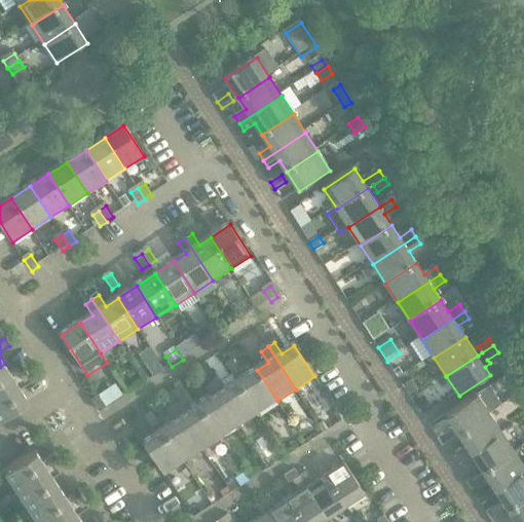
[(234,362),(227,366),(234,377),(241,373),(234,362)]
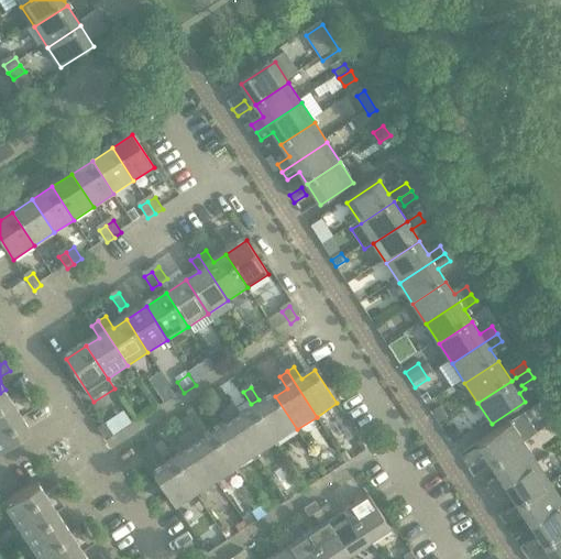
[(6,390),(0,393),(0,422),(31,402),(24,393),(12,401),(6,390)]
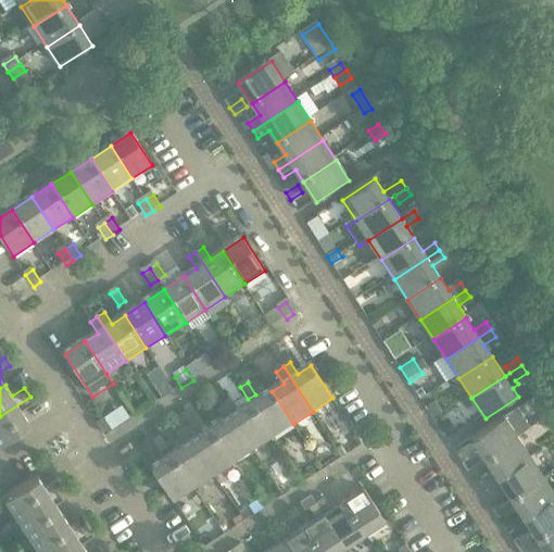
[(272,391),(252,404),(273,437),(293,424),(272,391)]
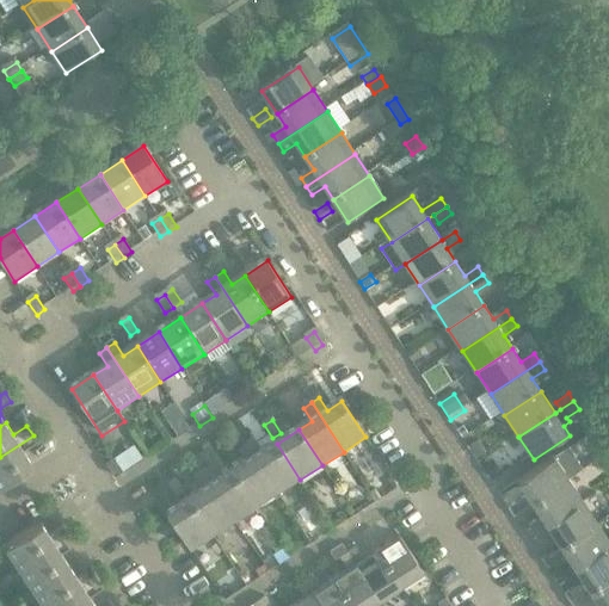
[(34,436),(0,457),(0,489),(35,467),(26,453),(40,445),(34,436)]
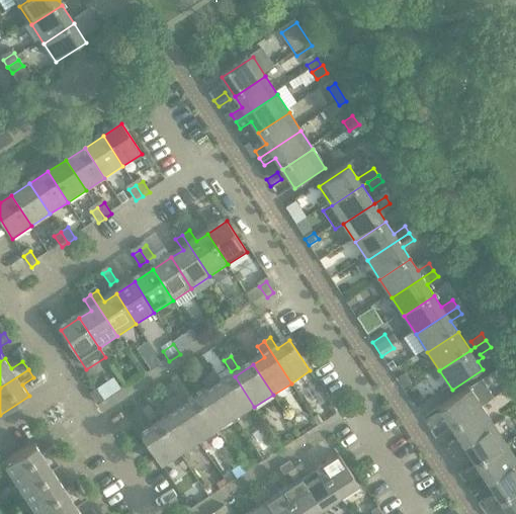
[(216,373),(208,377),(236,419),(254,407),(235,376),(223,384),(216,373)]
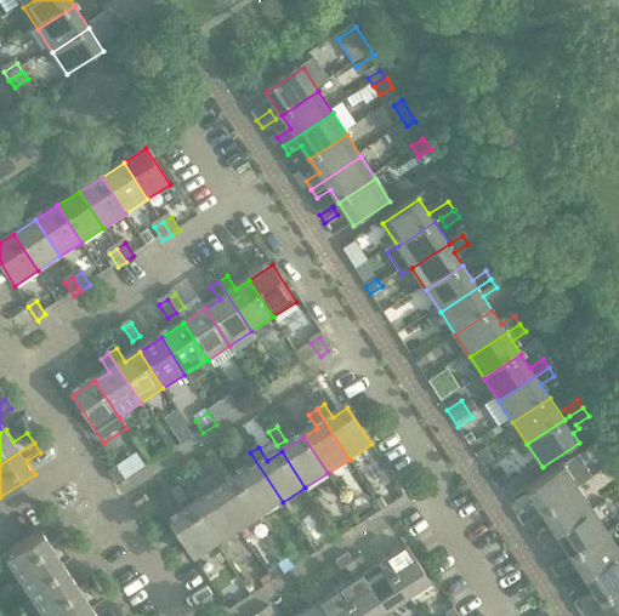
[(251,471),(237,480),(261,517),(283,502),(250,452),(243,457),(251,471)]
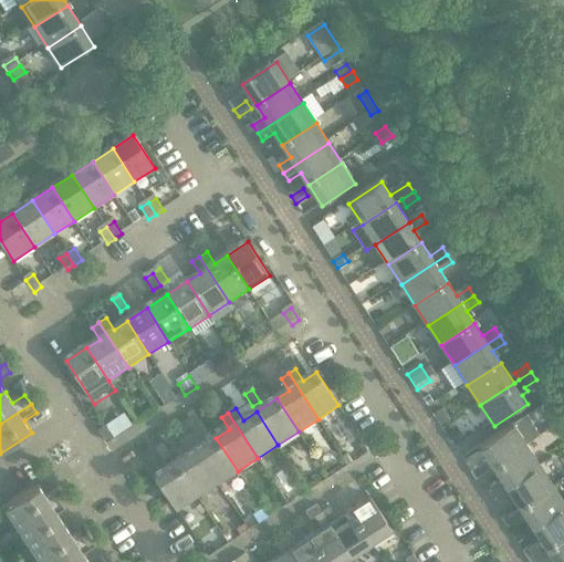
[(445,413),(436,418),(444,429),(452,424),(445,413)]
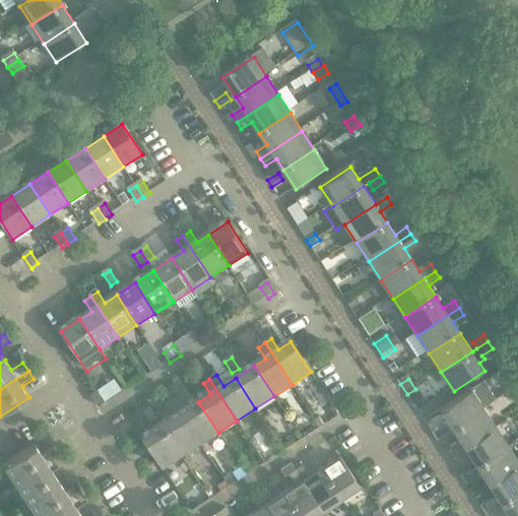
[(443,412),(455,432),(486,411),(495,404),(482,386),(443,412)]
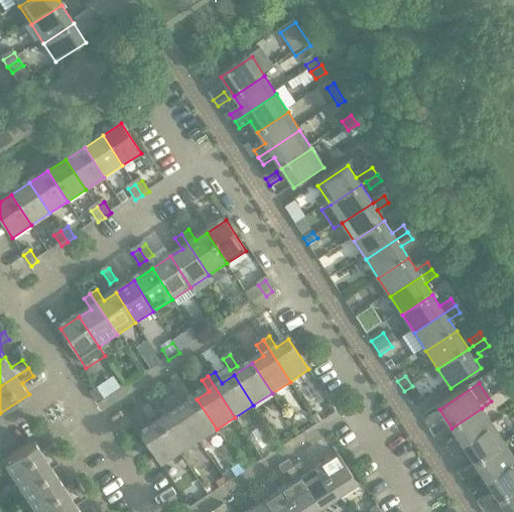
[(98,390),(92,395),(99,406),(106,401),(98,390)]
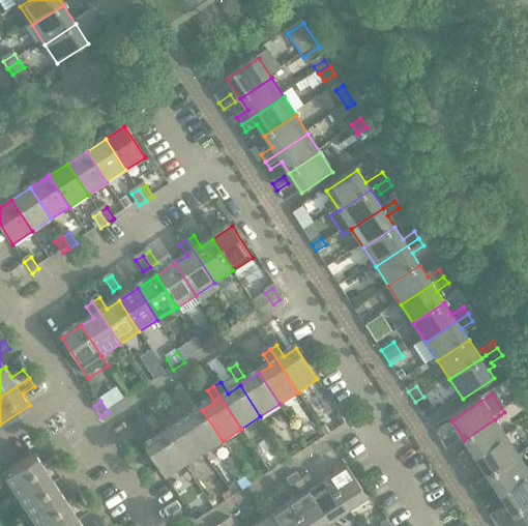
[(430,404),(420,410),(428,421),(437,415),(430,404)]
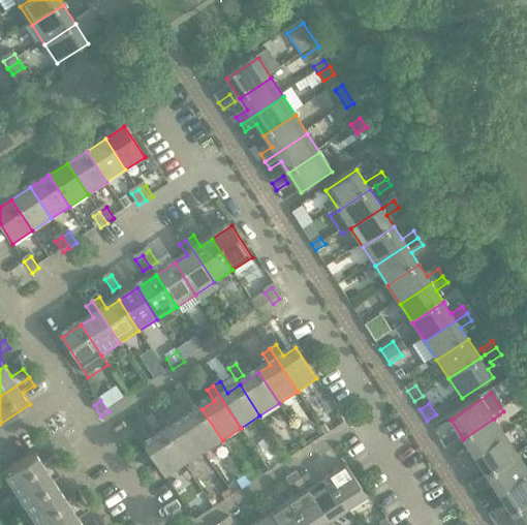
[(183,405),(176,410),(204,453),(222,440),(202,409),(190,417),(183,405)]
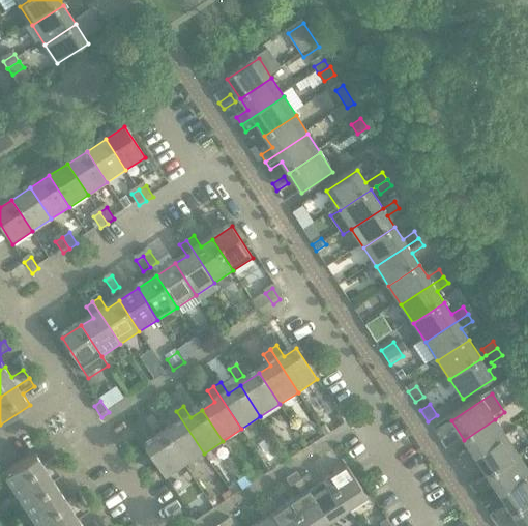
[(177,427),(165,434),(185,466),(204,454),(176,411),(170,415),(177,427)]
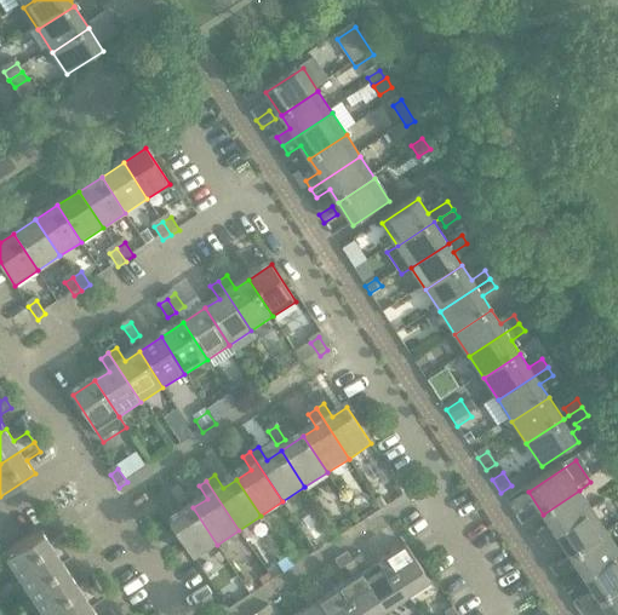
[(189,503),(181,489),(172,494),(182,507),(189,503)]
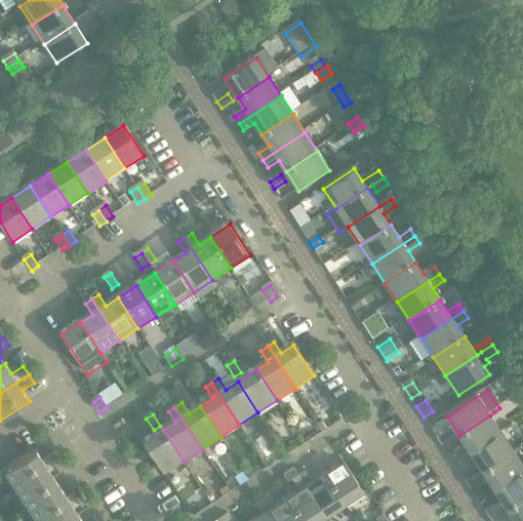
[(490,415),(459,436),(468,447),(456,455),(460,462),(503,434),(490,415)]
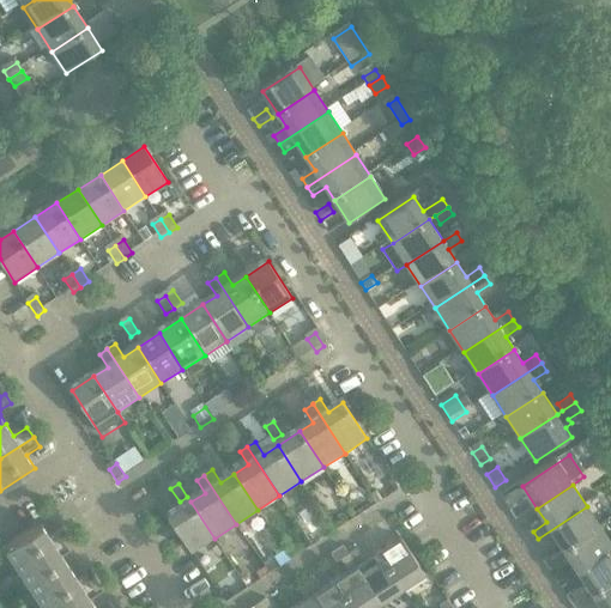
[(215,539),(191,502),(169,517),(192,553),(215,539)]
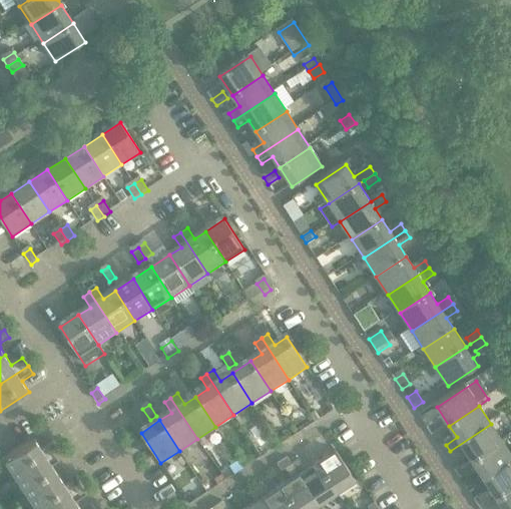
[(433,436),(444,429),(440,422),(429,430),(433,436)]
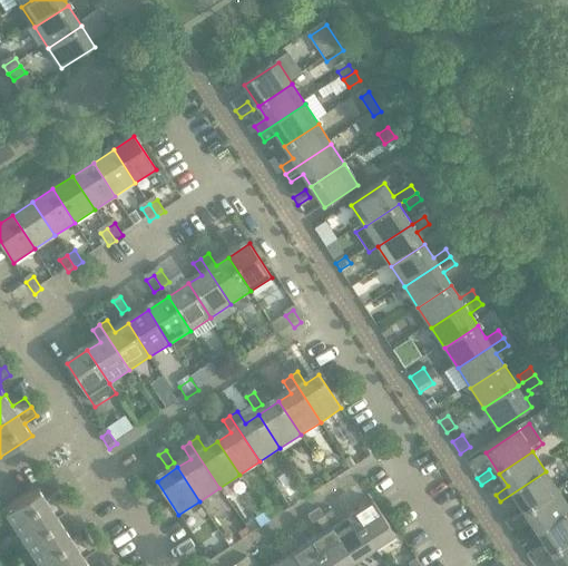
[(546,471),(500,501),(505,509),(517,501),(526,514),(559,491),(546,471)]
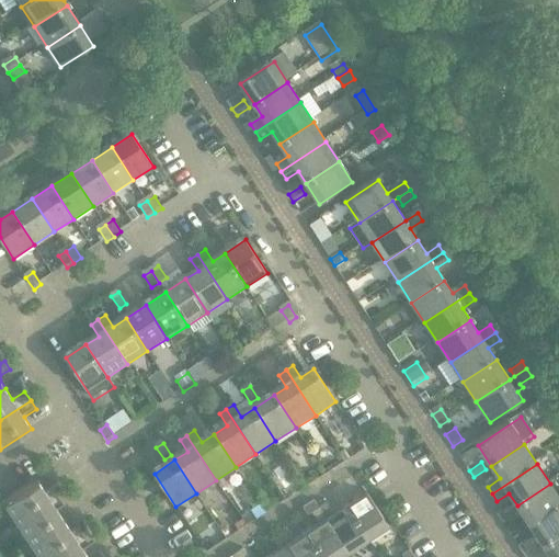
[(1,508),(14,529),(65,495),(59,486),(47,495),(40,482),(1,508)]
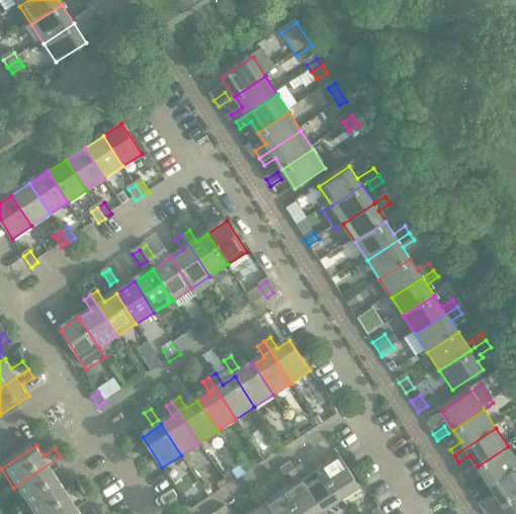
[(515,458),(508,446),(478,466),(490,485),(515,466),(515,458)]
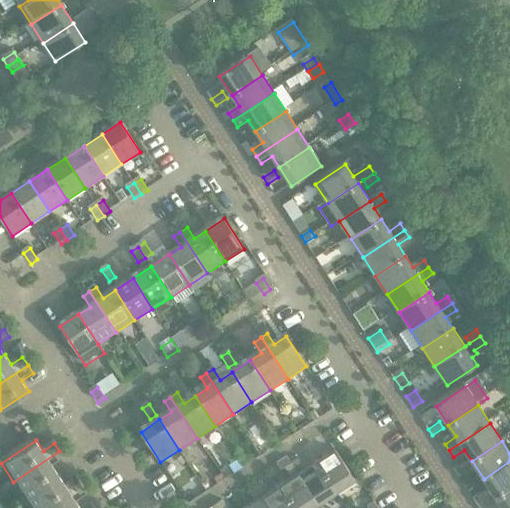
[(59,451),(13,482),(25,500),(60,477),(54,467),(65,460),(59,451)]
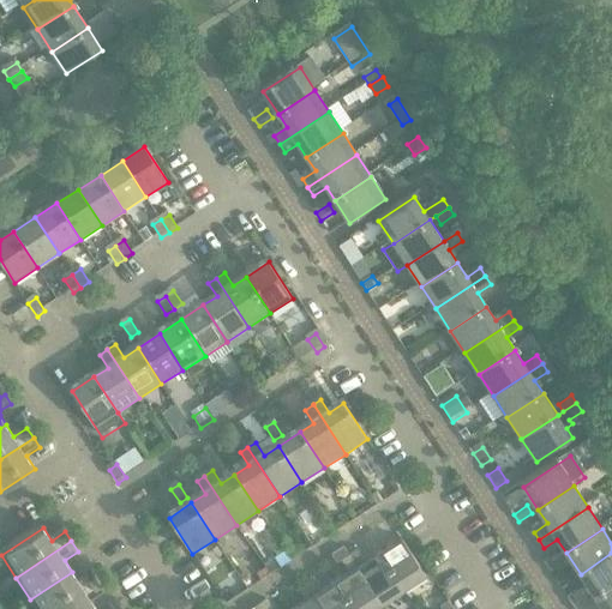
[(405,542),(382,556),(406,592),(427,578),(405,542)]
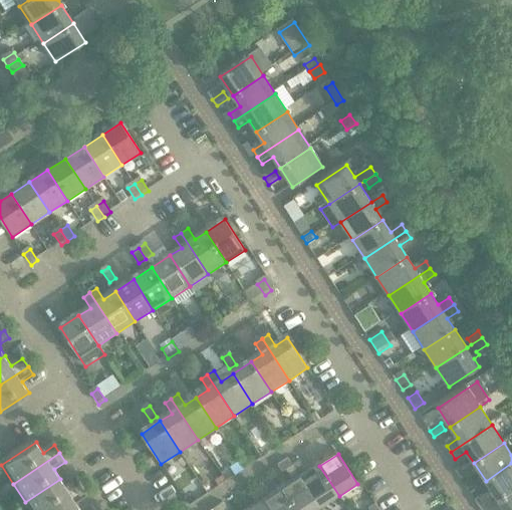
[(282,467),(279,469),(283,474),(287,472),(294,467),(290,462),(282,467)]
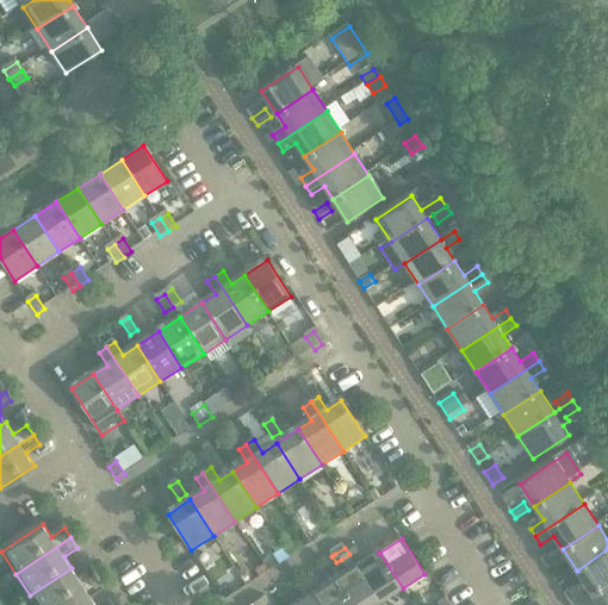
[(357,549),(349,554),(382,603),(403,588),(379,553),(365,562),(357,549)]
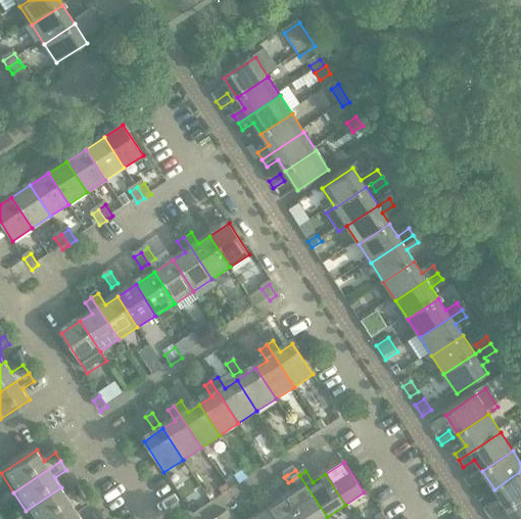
[(520,471),(494,489),(506,508),(520,498),(520,471)]
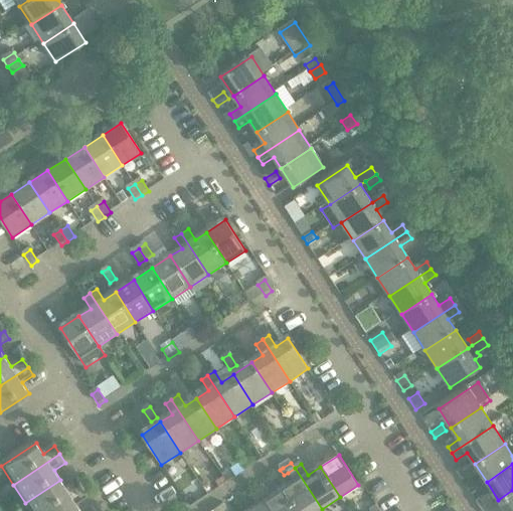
[(470,467),(469,468),(459,474),(463,481),(474,474),(470,467)]
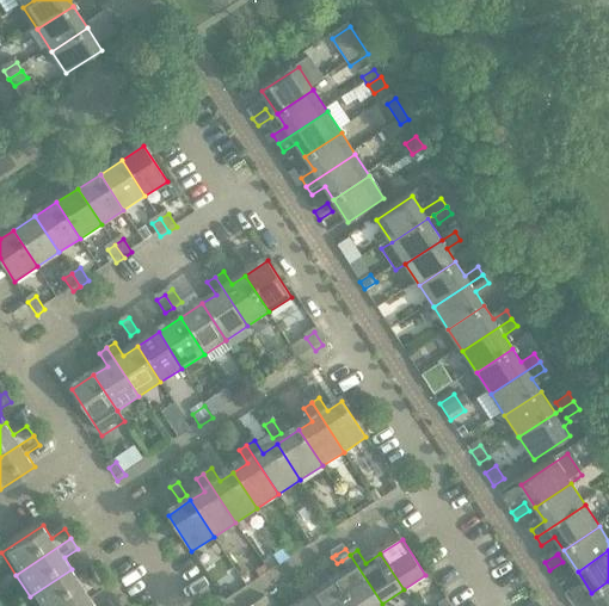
[(350,573),(337,582),(351,605),(380,605),(382,604),(350,555),(342,561),(350,573)]
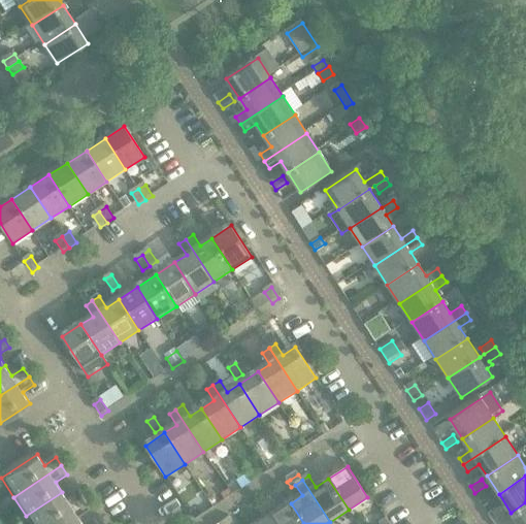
[(62,492),(26,516),(30,523),(54,523),(86,503),(80,495),(69,502),(62,492)]
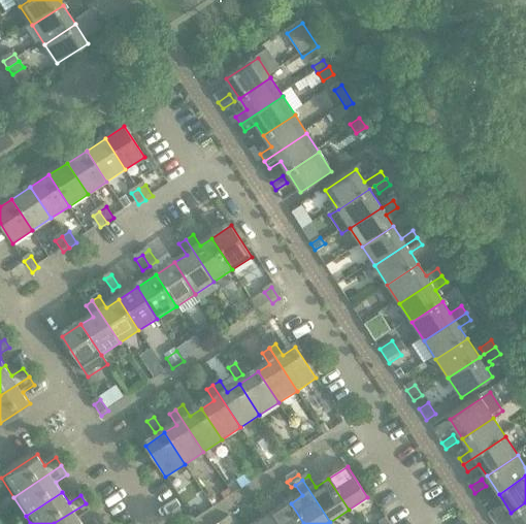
[(271,499),(264,504),(276,523),(303,523),(291,503),(278,511),(271,499)]
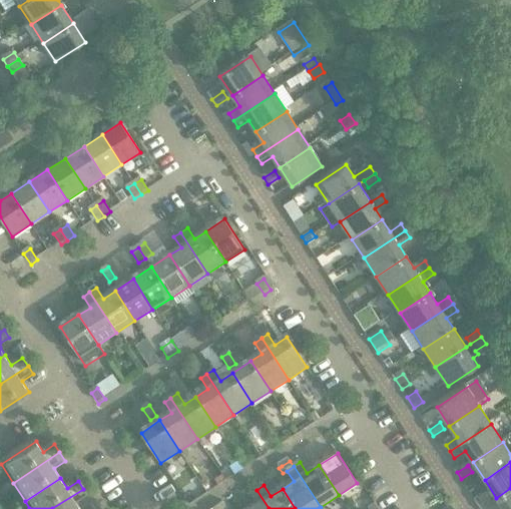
[(510,488),(496,498),(503,508),(510,508),(510,488)]
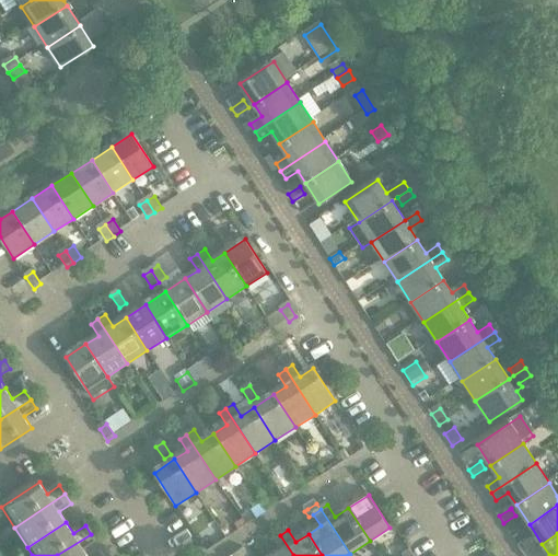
[(91,534),(57,555),(88,555),(84,551),(96,543),(91,534)]
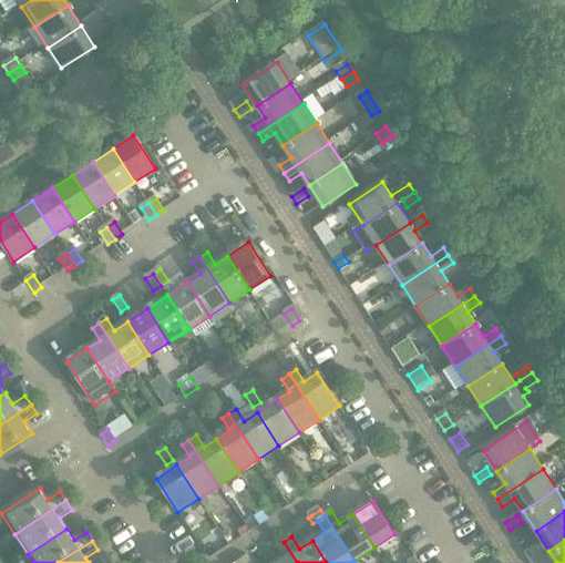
[(285,559),(279,562),(297,562),(284,542),(277,546),(285,559)]
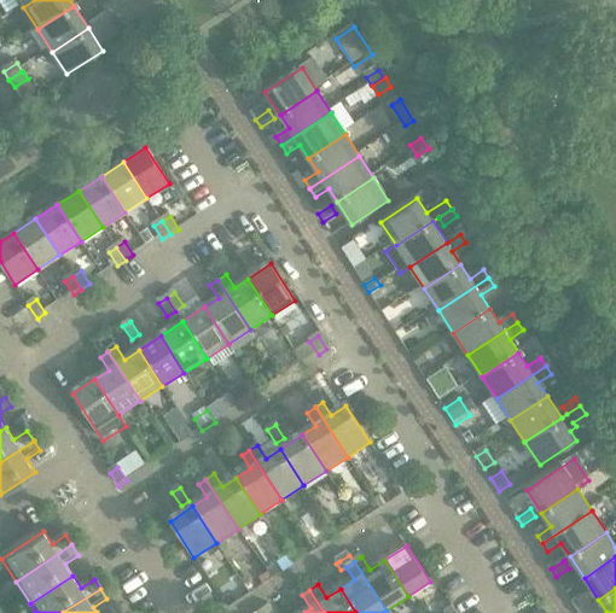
[(574,605),(577,612),(580,612),(592,603),(587,596),(574,605)]
